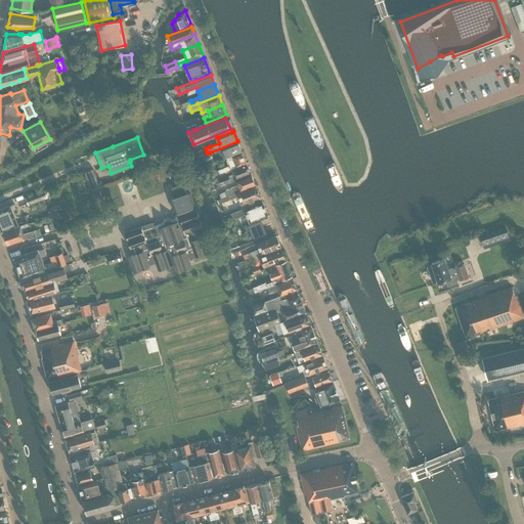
[(226,159),(242,153),(237,141),(209,153),(210,157),(223,151),(226,159)]
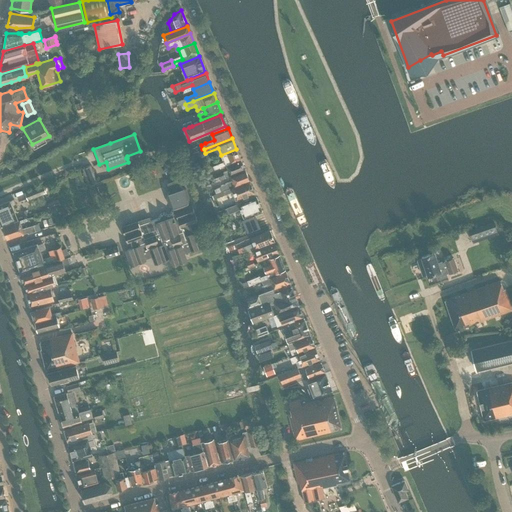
[(214,170),(241,159),(236,149),(221,155),(222,156),(221,157),(223,161),(224,160),(224,162),(213,166),(214,170)]
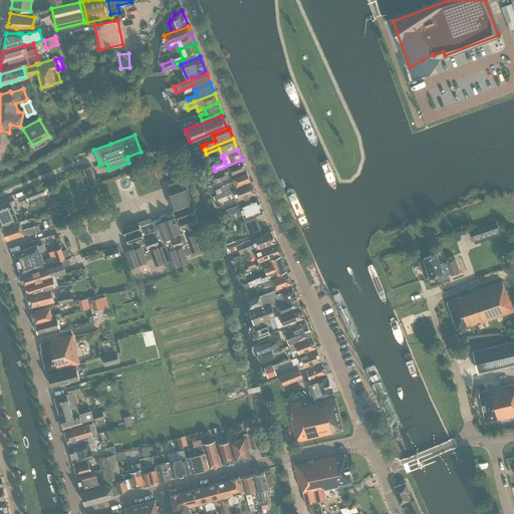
[(205,151),(197,154),(199,159),(207,156),(205,151)]
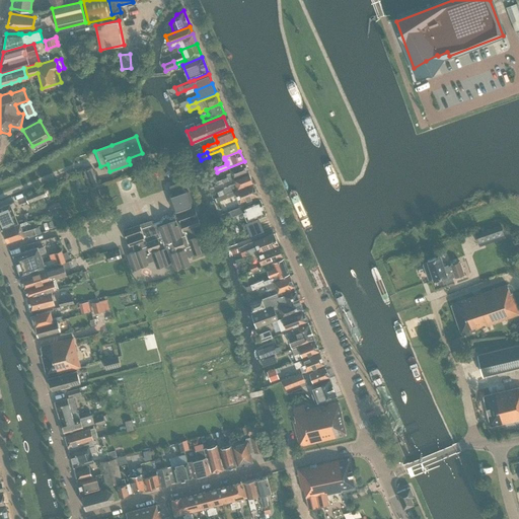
[(228,180),(248,172),(244,162),(229,168),(231,173),(226,175),(227,177),(216,181),(218,186),(228,180)]
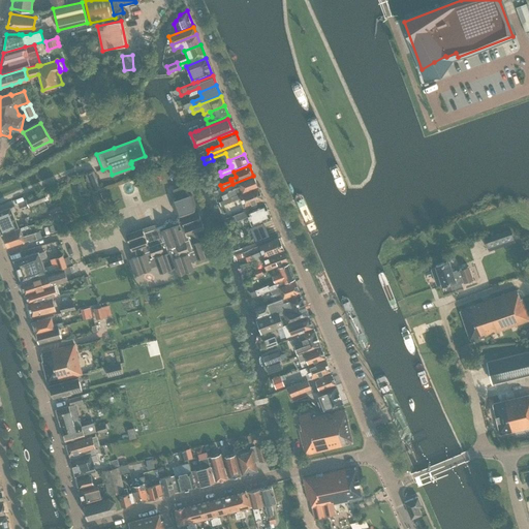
[(101,188),(94,170),(85,175),(92,192),(101,188)]
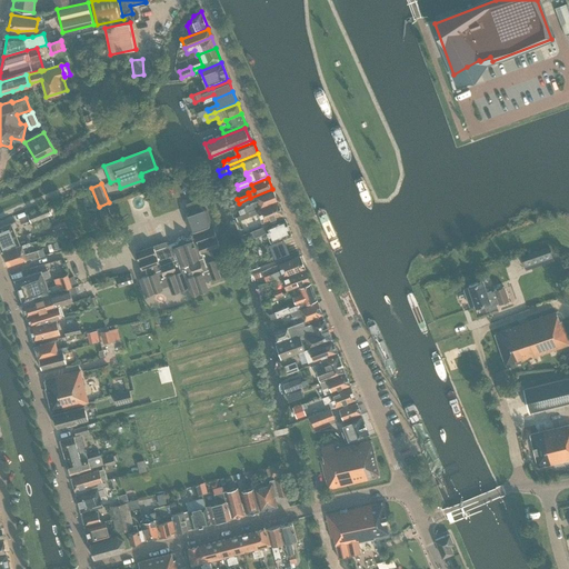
[(248,212),(277,200),(272,190),(256,197),(258,201),(245,207),(246,208),(246,209),(248,212)]
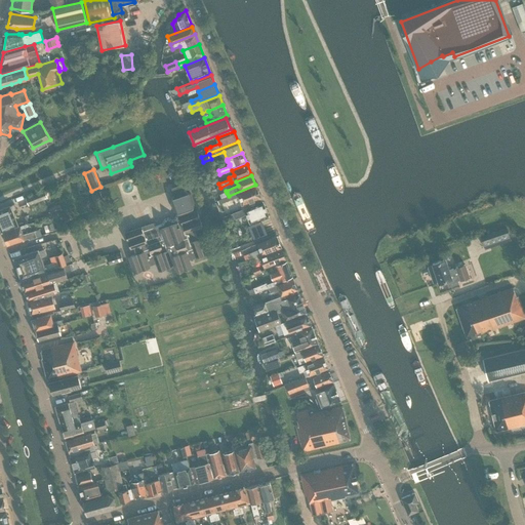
[(158,271),(173,266),(176,273),(192,268),(189,259),(191,259),(211,252),(205,237),(198,239),(194,230),(202,227),(197,211),(192,212),(192,210),(194,205),(191,195),(190,195),(185,192),(182,185),(171,188),(174,196),(171,201),(174,212),(175,212),(177,213),(174,218),(172,219),(168,217),(164,219),(162,224),(154,227),(153,224),(140,228),(125,234),(130,249),(133,248),(135,254),(128,257),(134,273),(150,267),(149,266),(154,264),(156,264),(158,271)]
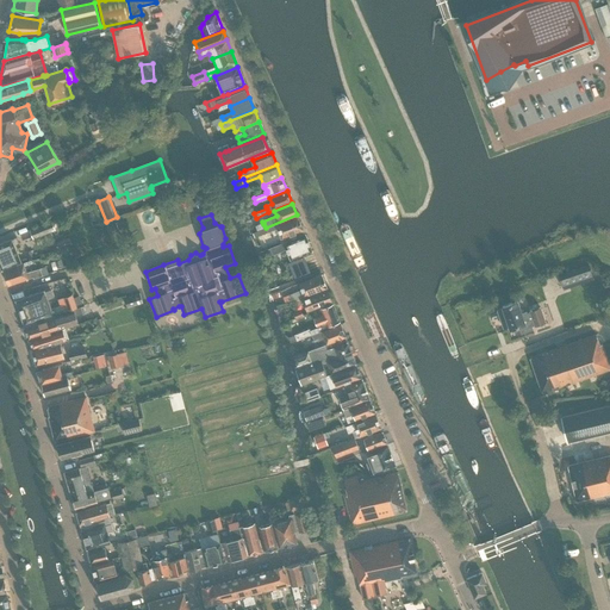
[(304,230),(297,216),(267,228),(268,231),(278,228),(282,238),(284,243),(305,235),(303,230),(304,230)]
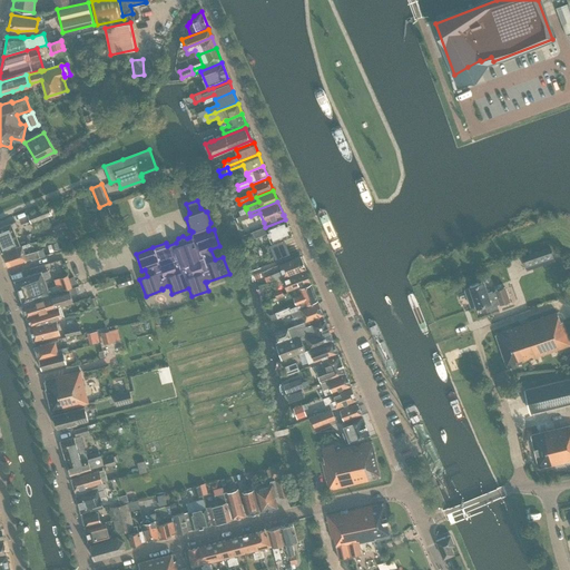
[(31,224),(51,215),(48,207),(27,215),(31,224)]
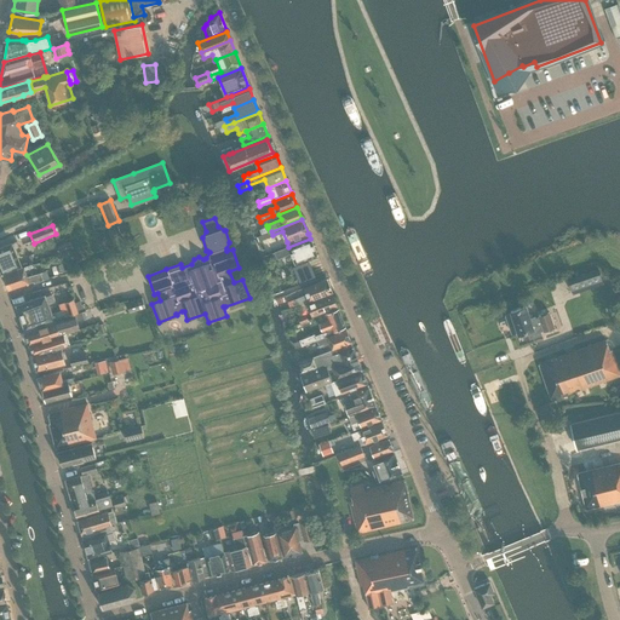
[(310,239),(288,247),(275,253),(277,259),(291,253),(294,264),(317,256),(310,239)]
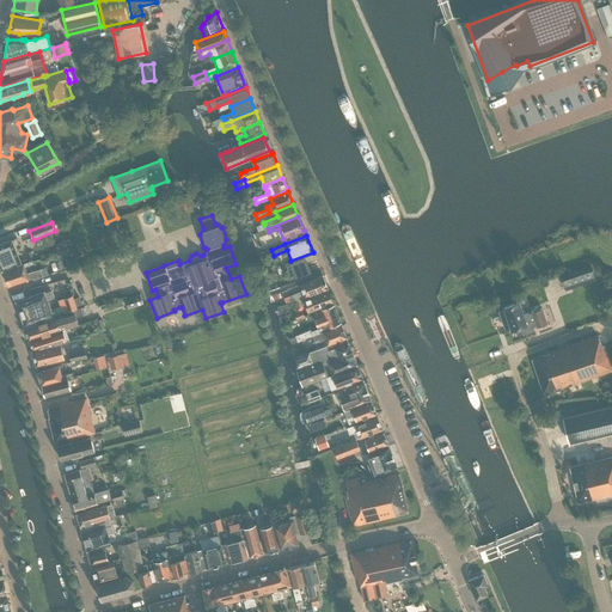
[(16,250),(20,248),(17,238),(12,240),(0,244),(0,267),(1,271),(2,270),(20,263),(16,250)]
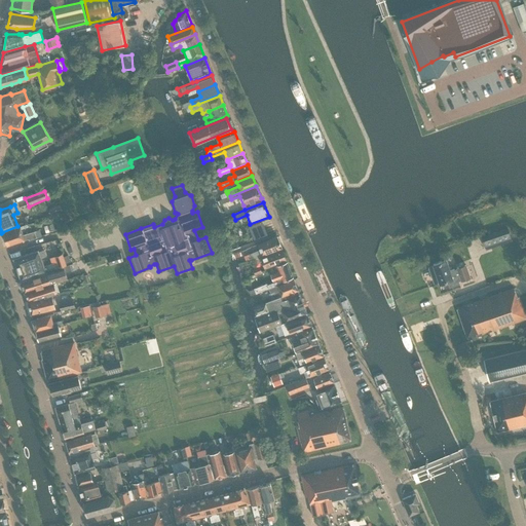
[(63,211),(60,204),(48,209),(50,216),(63,211)]
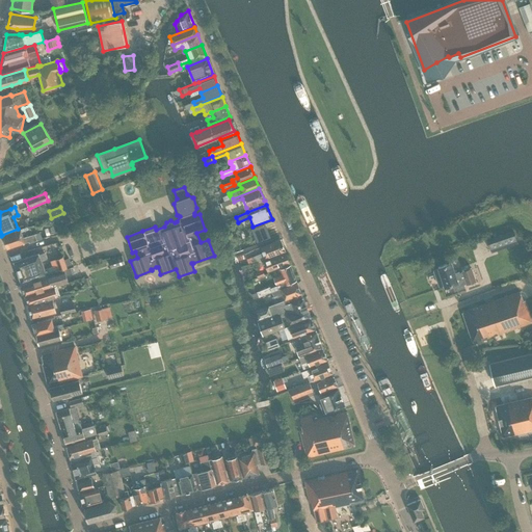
[(258,245),(270,240),(265,224),(251,230),(258,245)]
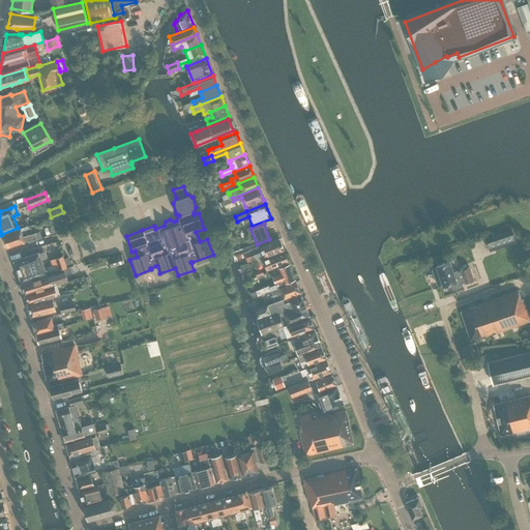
[(59,232),(57,225),(48,227),(51,235),(59,232)]
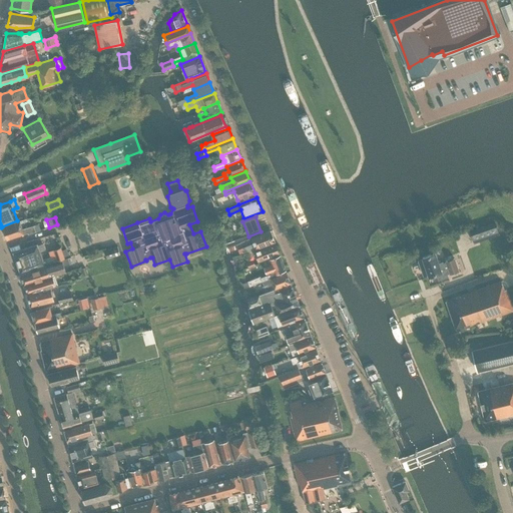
[(39,223),(33,225),(22,229),(19,221),(2,227),(7,239),(27,233),(28,234),(35,231),(41,230),(39,223)]
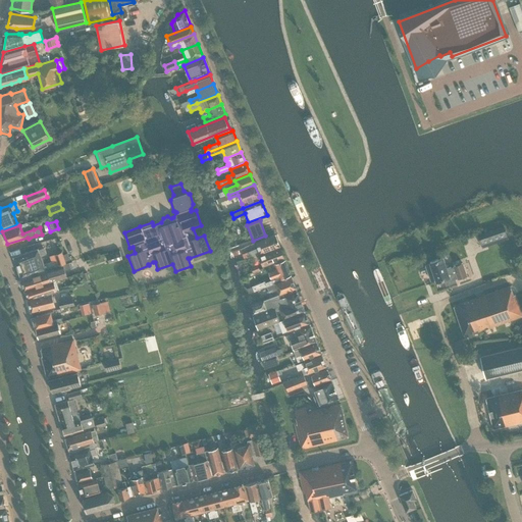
[(509,240),(504,226),(478,236),(482,248),(509,240)]
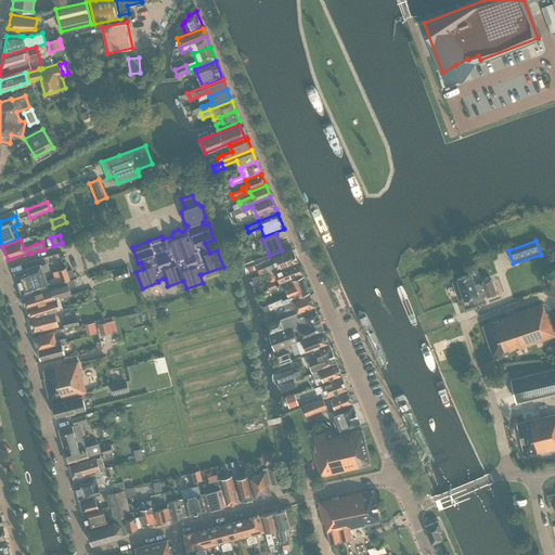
[(266,273),(297,261),(293,250),(272,258),(274,265),(263,268),(266,273)]
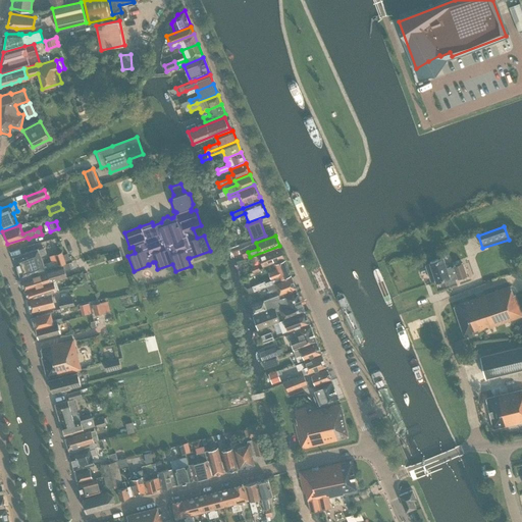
[(59,267),(58,266),(56,260),(44,264),(39,249),(13,258),(20,279),(40,272),(40,273),(59,267)]
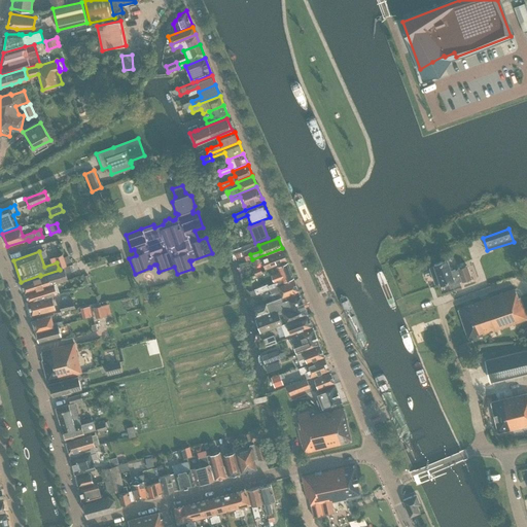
[(265,269),(286,260),(283,251),(261,259),(265,269)]
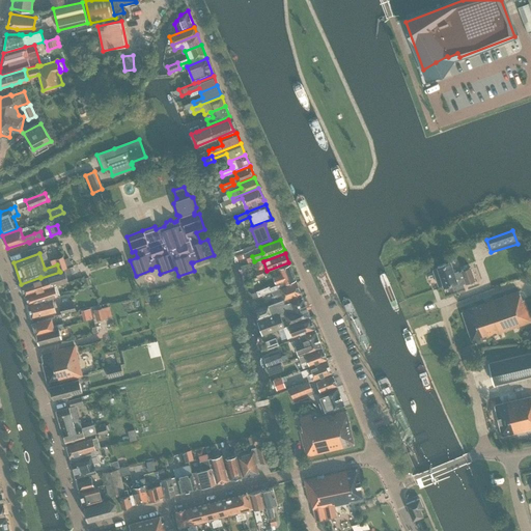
[(124,263),(121,255),(108,259),(111,268),(124,263)]
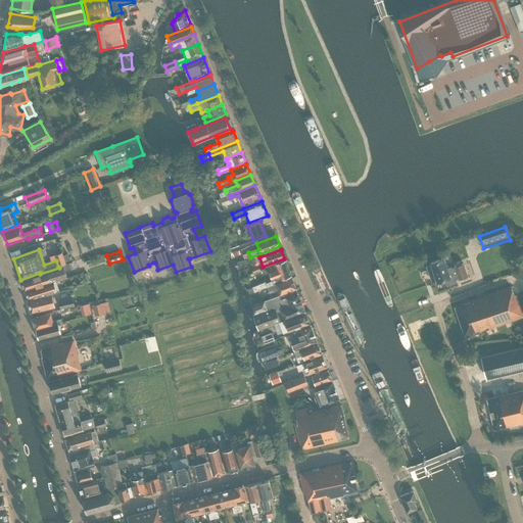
[(430,263),(431,264),(426,266),(431,282),(436,281),(436,282),(444,279),(447,286),(456,283),(456,280),(458,279),(458,280),(468,277),(464,264),(454,267),(454,268),(452,268),(452,267),(447,269),(443,258),(430,263)]
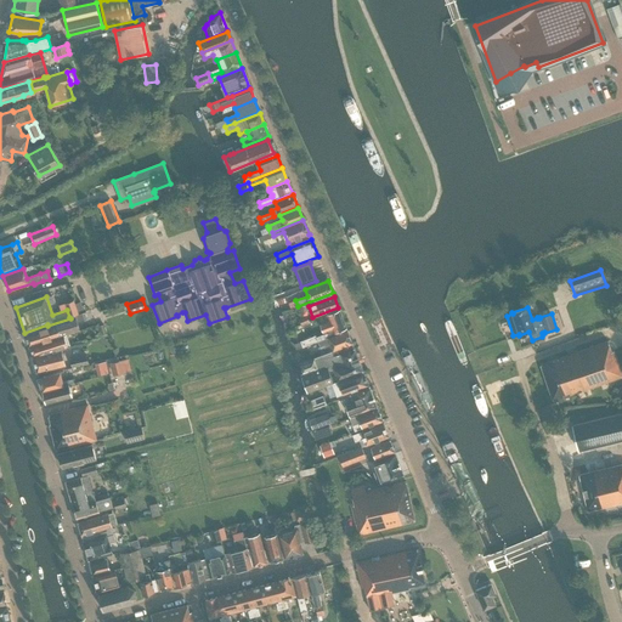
[(300,341),(303,348),(317,341),(340,333),(339,331),(346,328),(339,310),(327,315),(329,322),(321,326),(324,334),(316,337),(316,335),(300,341)]
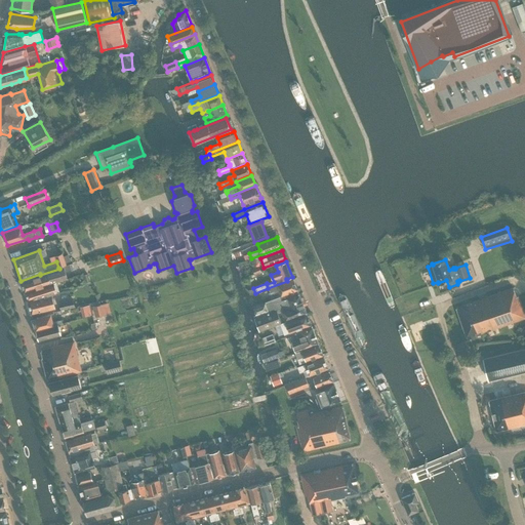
[(71,270),(70,266),(69,264),(67,265),(58,268),(59,269),(40,275),(21,281),(25,292),(56,282),(68,278),(66,272),(71,270)]
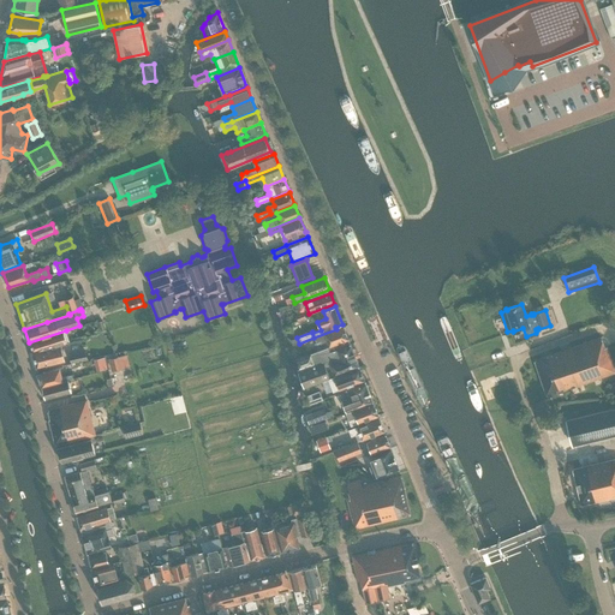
[(115,328),(113,321),(99,326),(101,333),(115,328)]
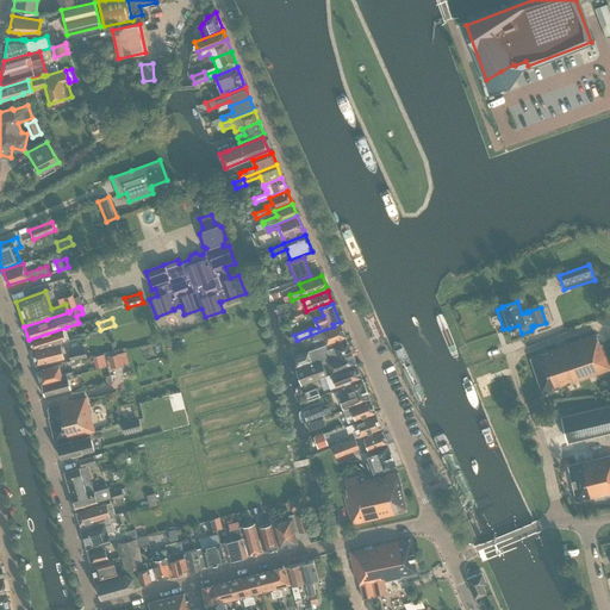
[(327,344),(346,337),(341,324),(334,327),(311,335),(315,342),(324,338),(327,344)]
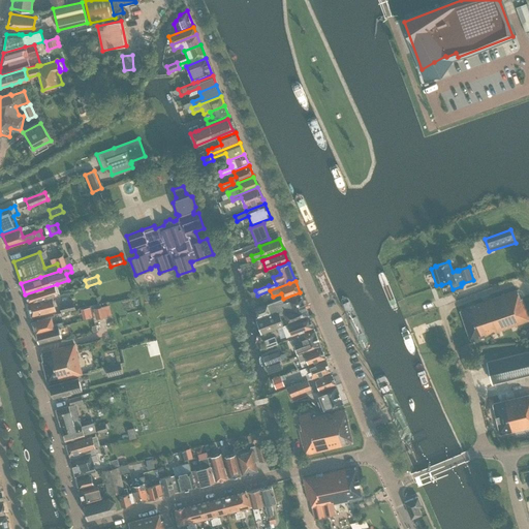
[(60,293),(57,284),(25,294),(28,303),(53,297),(57,296),(57,294),(60,293)]
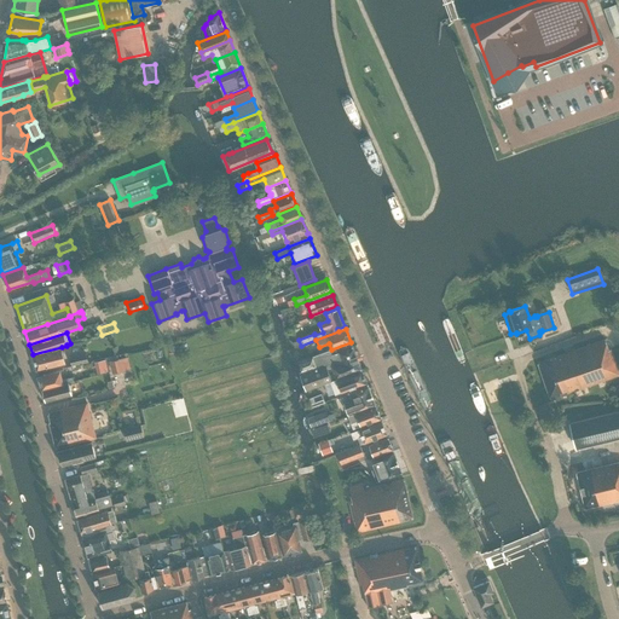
[(551,399),(618,375),(618,372),(611,350),(608,350),(605,340),(538,363),(537,363),(550,399),(551,399)]
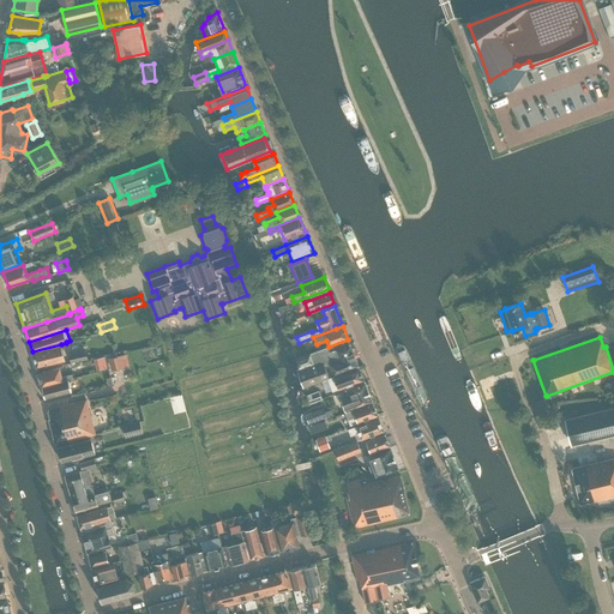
[(349,344),(348,339),(329,347),(295,359),(298,369),(298,372),(304,387),(333,375),(359,366),(349,344)]
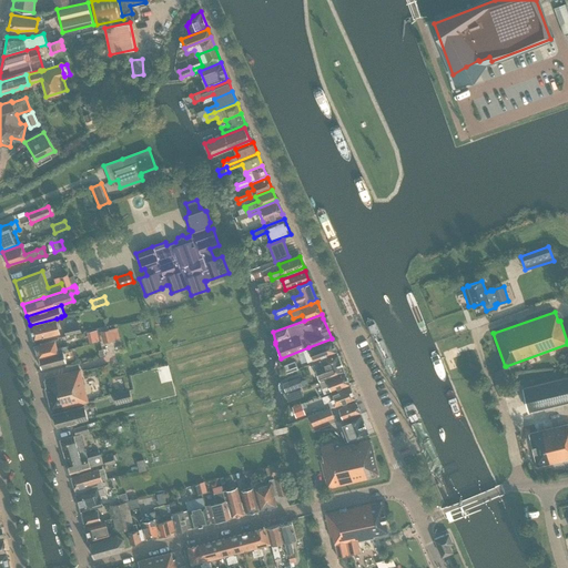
[(34,340),(60,333),(57,318),(30,325),(33,341),(34,341),(34,340)]
